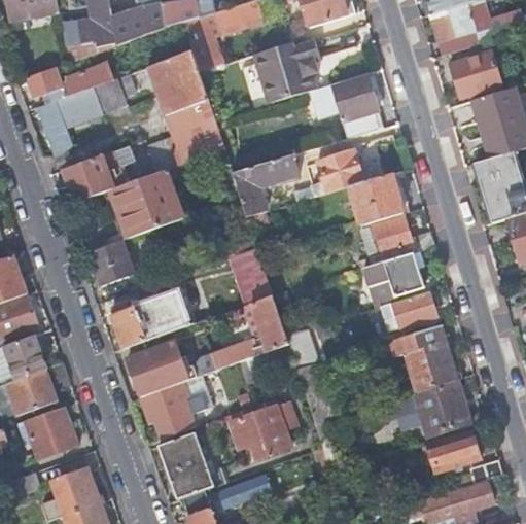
[(6,0),(9,19),(59,10),(57,0),(6,0)]
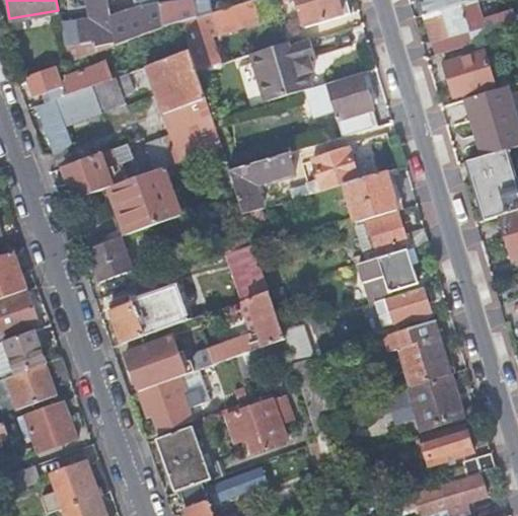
[(91,0),(94,17),(109,14),(107,0),(91,0)]
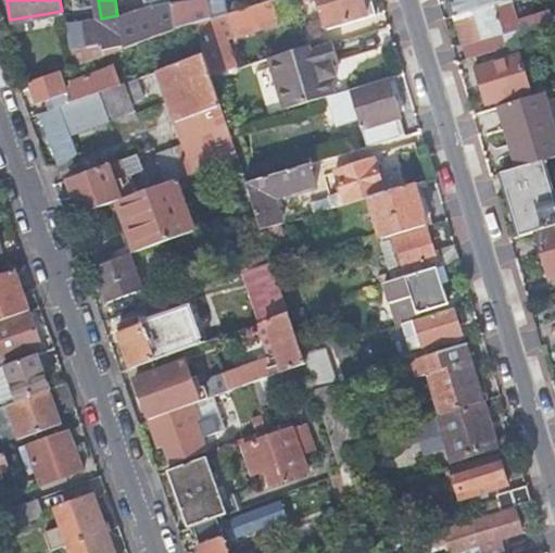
[(123,46),(175,27),(171,4),(169,0),(143,0),(146,10),(118,16),(123,46)]
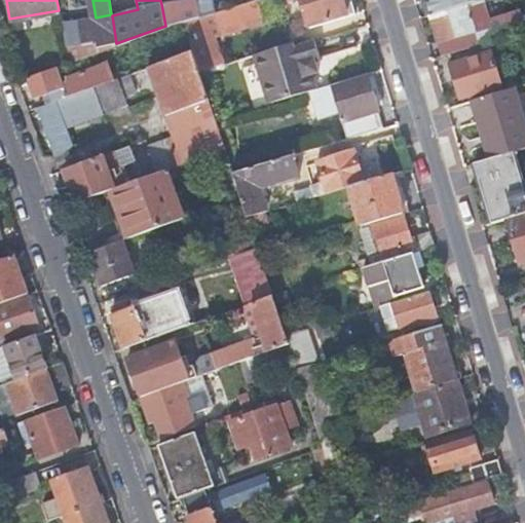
[(165,26),(182,20),(214,10),(212,0),(180,0),(161,4),(165,26)]
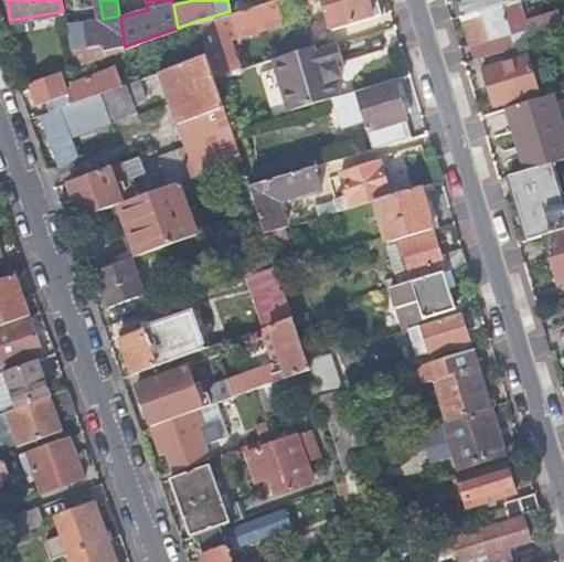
[(265,0),(230,11),(195,21),(206,53),(214,76),(241,69),(232,38),(306,14),(302,2),(308,0),(322,0),(331,27),(381,12),(378,2),(376,0),(265,0)]
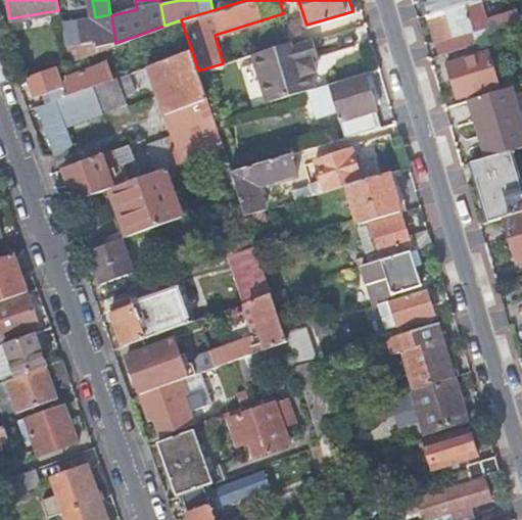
[(422,0),(427,13),(427,12),(461,3),(466,1),(470,0),(422,0)]
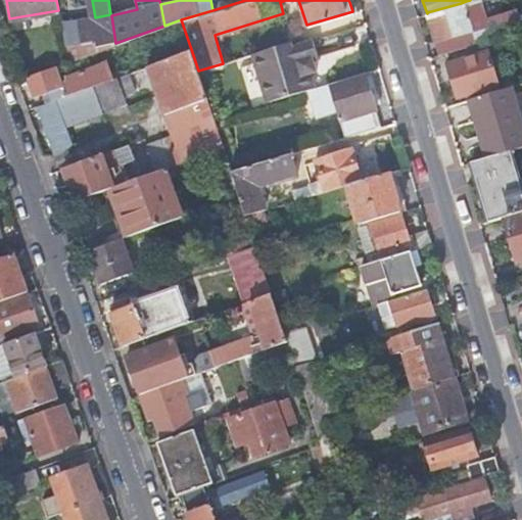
[(461,3),(427,12),(432,27),(436,41),(475,29),(466,1),(461,3)]
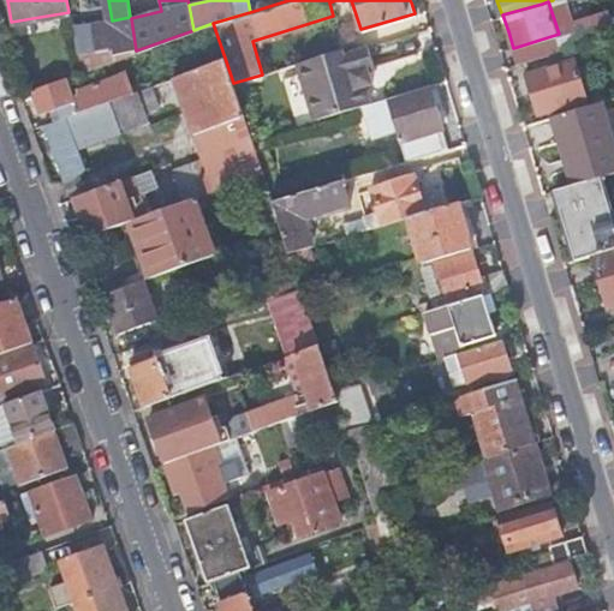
[(125,49),(126,54),(136,51),(131,18),(130,17),(112,21),(102,22),(102,28),(89,30),(76,33),(81,63),(96,61),(94,49),(113,46),(113,52),(125,49)]
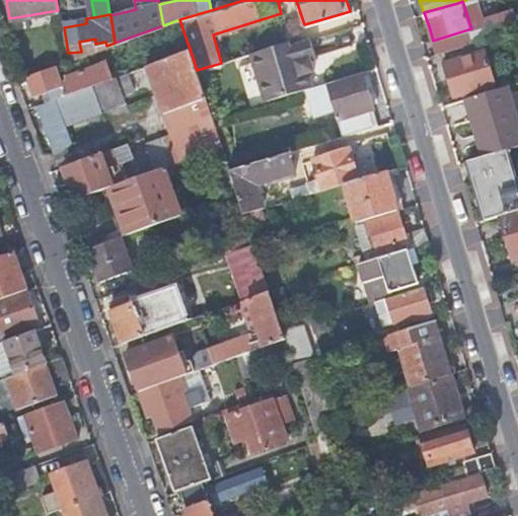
[(265,100),(306,87),(311,86),(307,71),(314,69),(310,57),(314,56),(311,46),(308,37),(250,54),(265,100)]
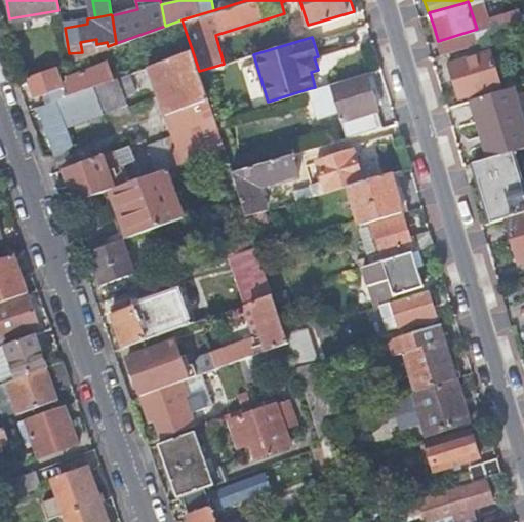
[(213,150),(224,147),(222,141),(214,117),(208,97),(199,71),(192,49),(150,64),(166,113),(173,132),(147,143),(157,170),(164,167),(213,150)]
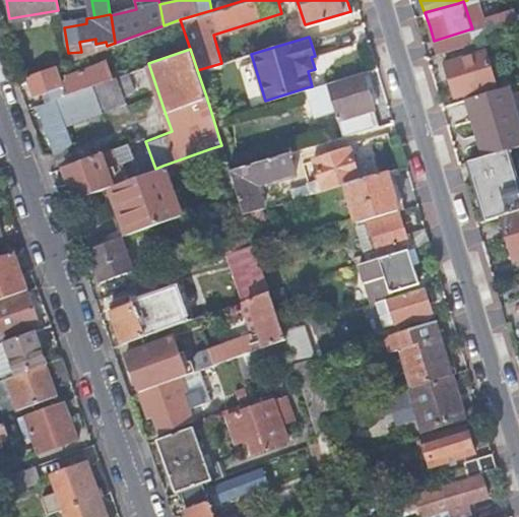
[(447,69),(449,76),(455,94),(496,82),(485,50),(445,62),(447,69)]
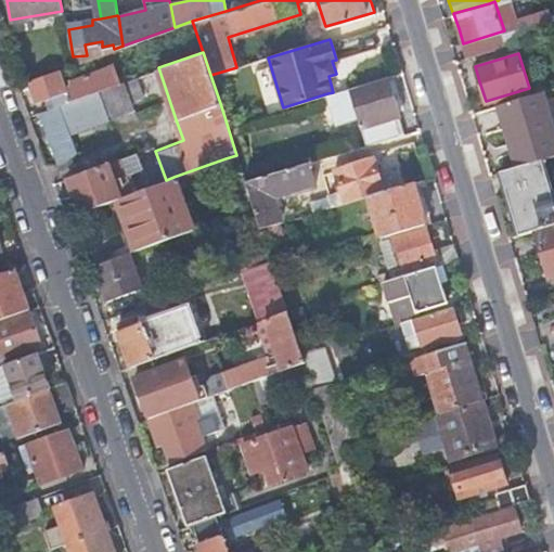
[(76,98),(118,82),(112,64),(69,79),(76,98)]
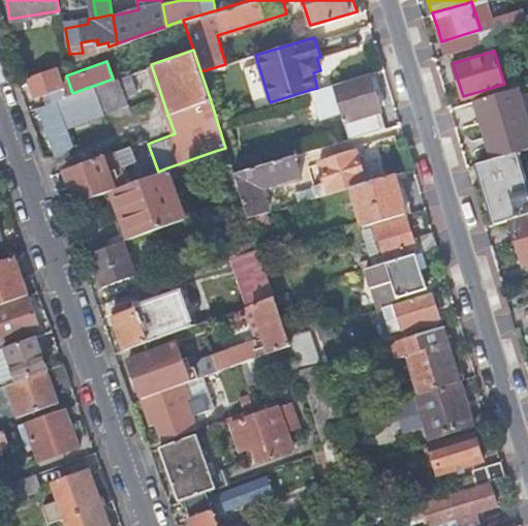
[(56,65),(27,76),(30,86),(33,95),(48,90),(52,100),(66,95),(56,65)]
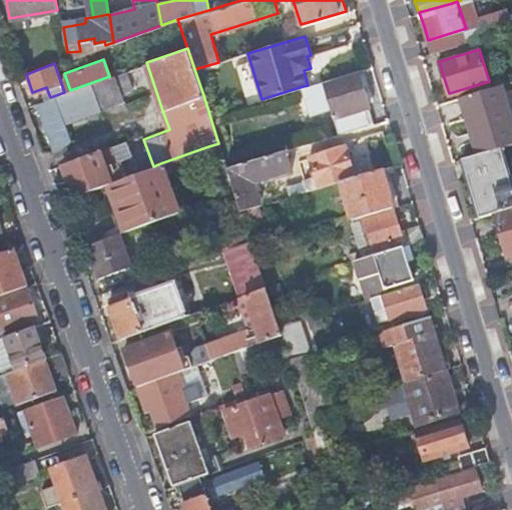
[(50,97),(35,102),(43,124),(52,149),(67,144),(69,139),(63,121),(123,99),(121,93),(130,90),(123,70),(109,76),(70,90),(64,92),(50,97)]
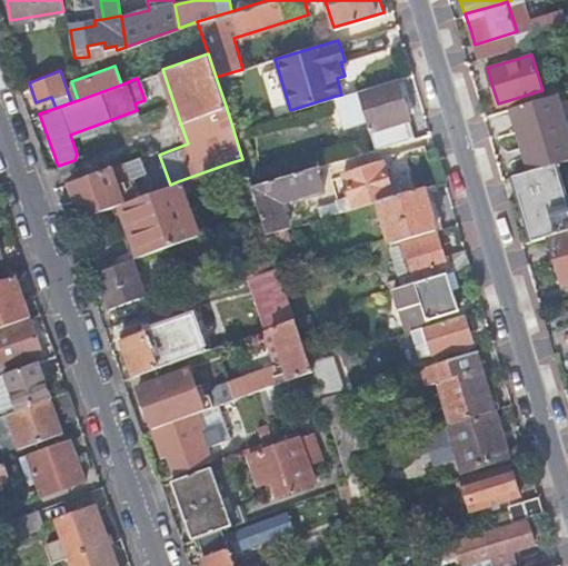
[(377,147),(410,137),(405,119),(408,118),(402,98),(396,78),(341,95),(336,96),(346,127),(368,120),(377,147)]
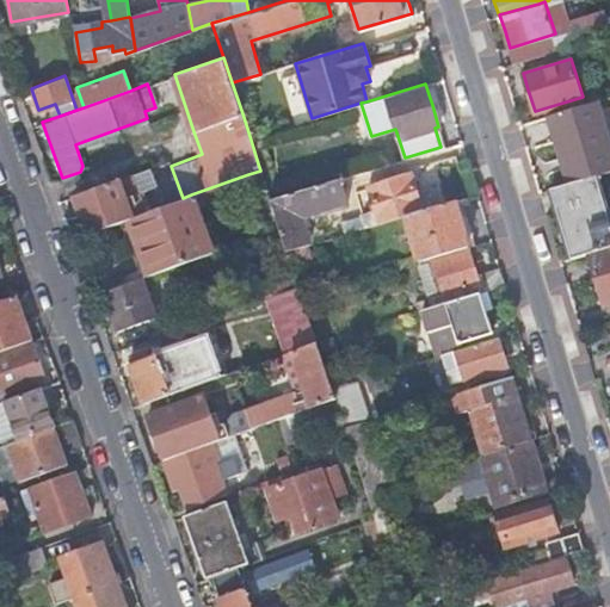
[(609,141),(598,99),(547,115),(558,148),(568,183),(597,174),(609,169),(609,141)]
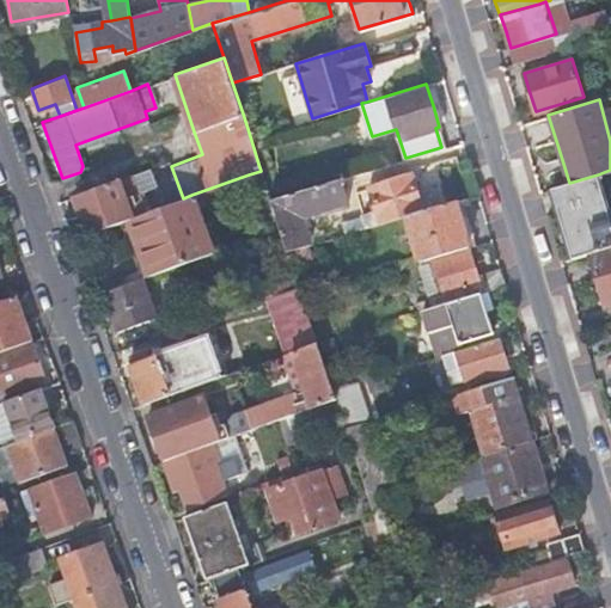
[(346,232),(407,214),(422,209),(416,190),(410,170),(367,183),(376,209),(361,213),(362,215),(342,221),(346,232)]
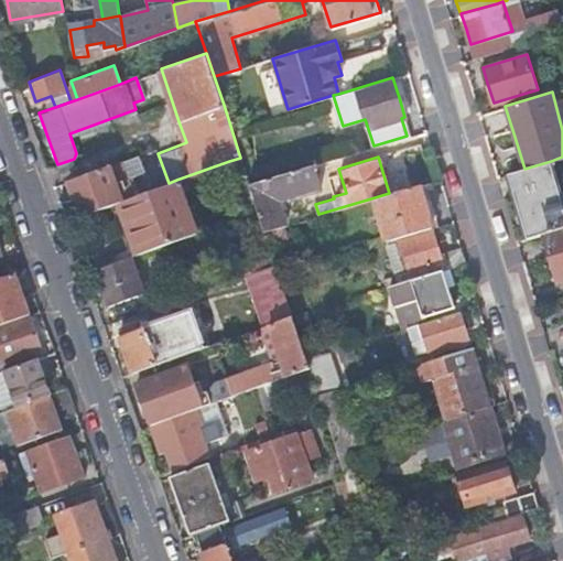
[(80,215),(120,201),(116,190),(130,184),(121,161),(68,180),(75,196),(80,215)]
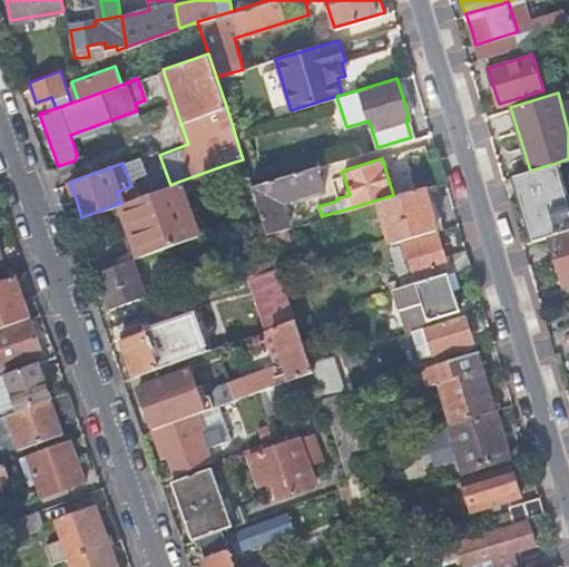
[(568,203),(557,163),(530,170),(513,175),(525,207),(535,240),(549,235),(568,228),(568,203)]
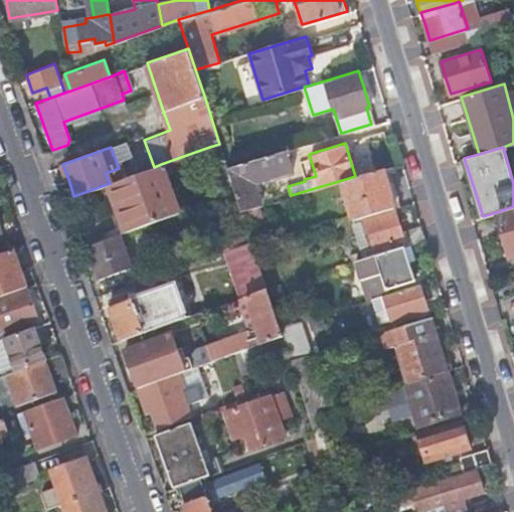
[(235,191),(241,209),(260,204),(252,181),(292,169),(286,149),(227,167),(235,191)]
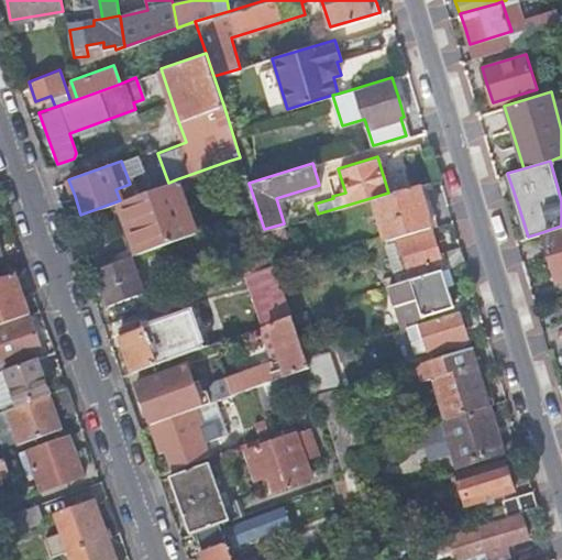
[(176,179),(168,183),(120,200),(129,226),(139,252),(195,231),(176,179)]
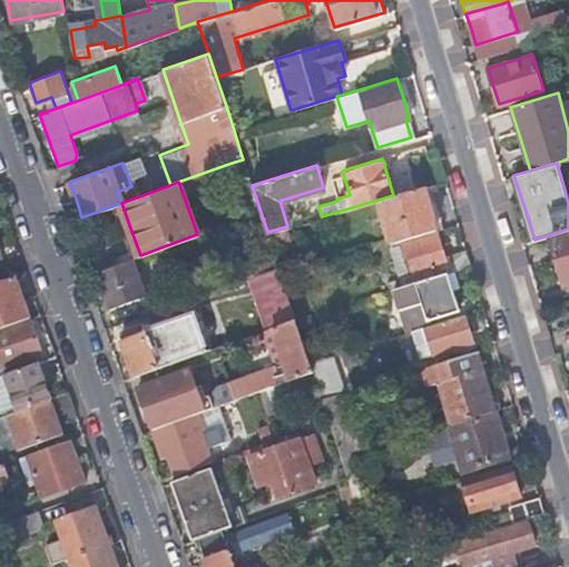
[(392,242),(437,228),(431,207),(424,185),(393,195),(379,199),(392,242)]
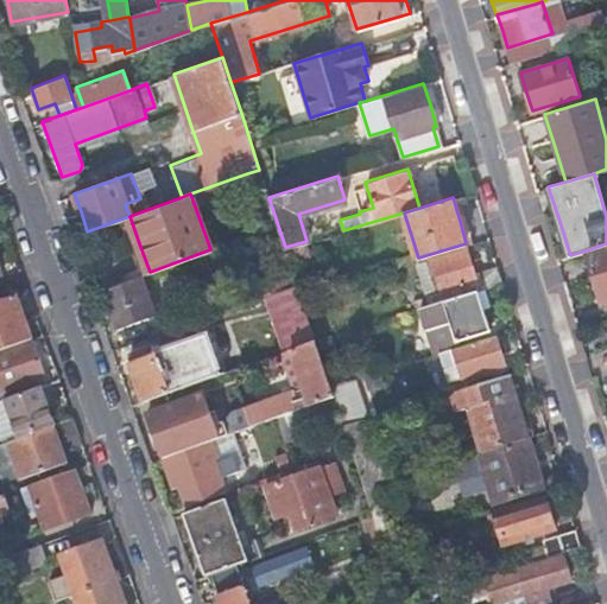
[(606,243),(586,250),(594,277),(602,303),(606,300),(606,243)]
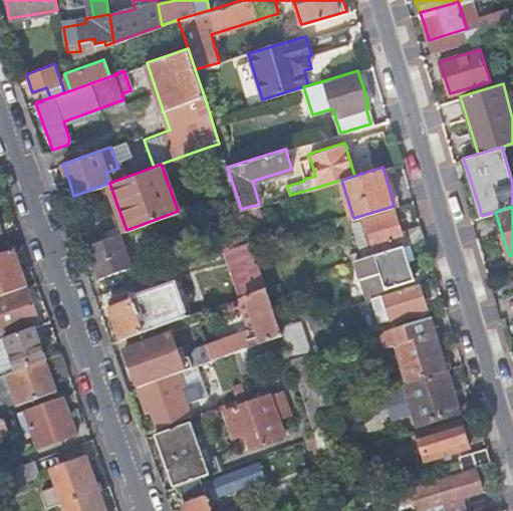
[(410,244),(425,239),(421,224),(411,226),(401,229),(395,208),(362,217),(371,246),(402,238),(404,245),(410,244)]
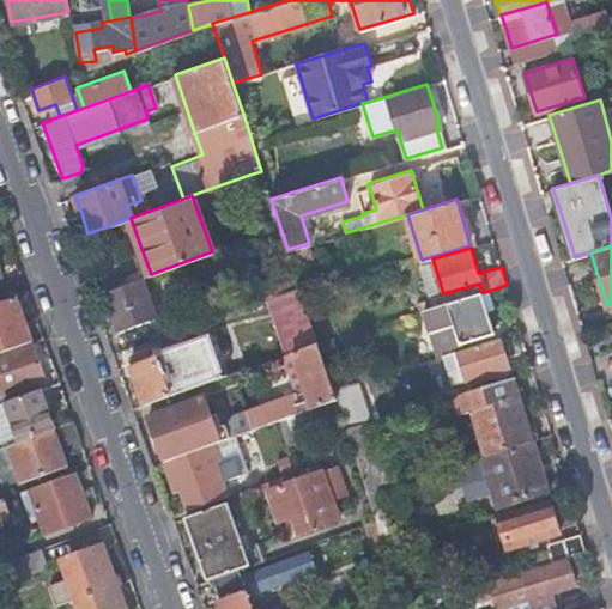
[(300,285),(292,266),(259,278),(265,297),(266,297),(297,286),(300,285)]
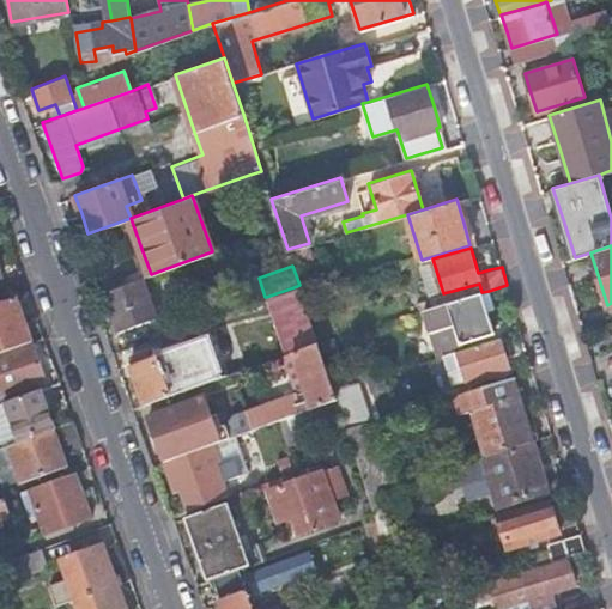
[(143,276),(102,291),(109,310),(116,330),(157,316),(143,276)]
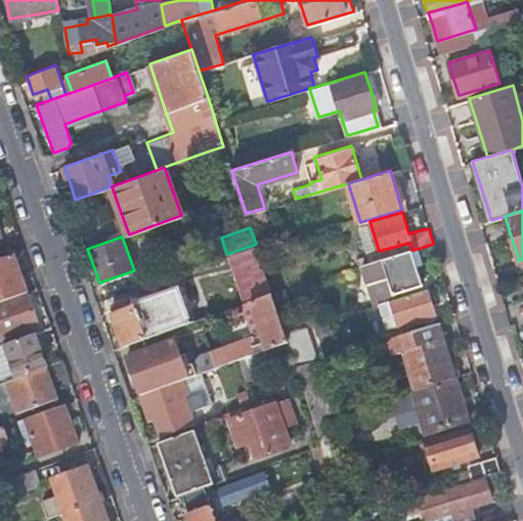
[(227,254),(243,302),(244,302),(271,292),(254,245),(227,254)]
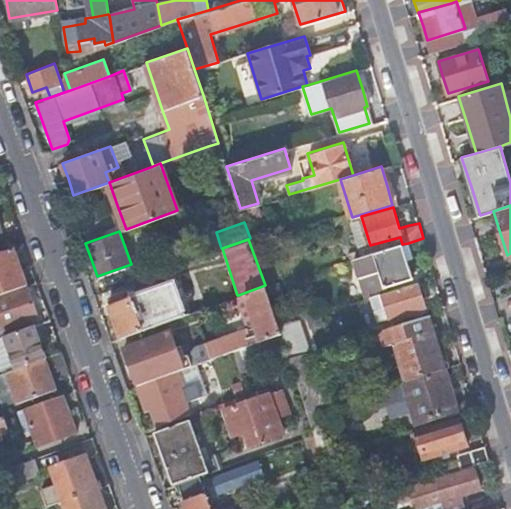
[(402,244),(373,253),(353,259),(365,296),(370,294),(385,290),(384,286),(412,277),(407,258),(412,256),(410,249),(408,243),(402,244)]
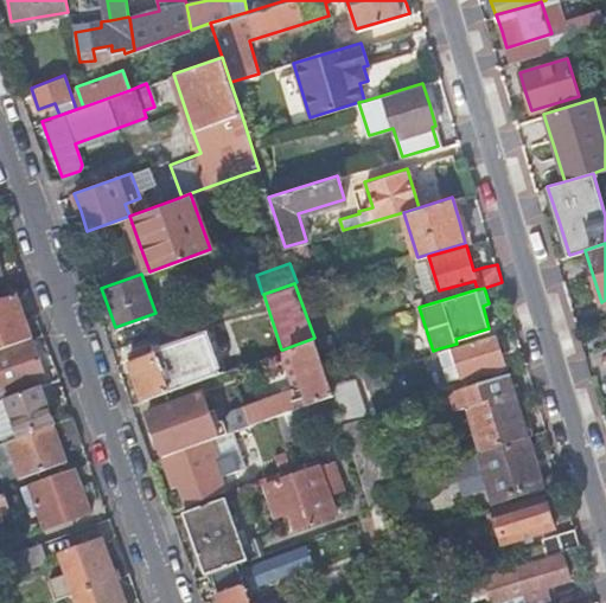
[(0,347),(32,337),(24,314),(17,292),(0,297),(0,347)]
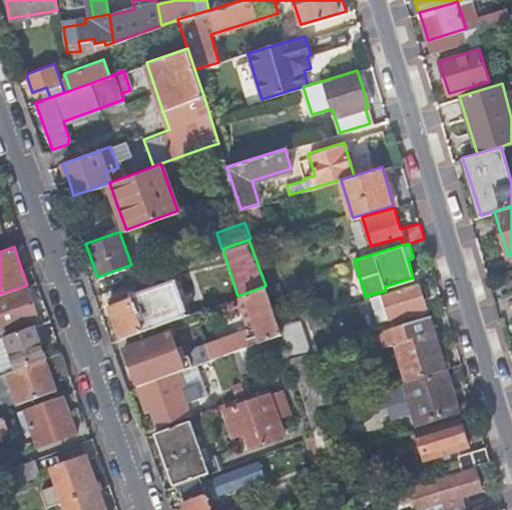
[(386,291),(371,295),(379,320),(425,305),(421,293),(417,281),(386,291)]
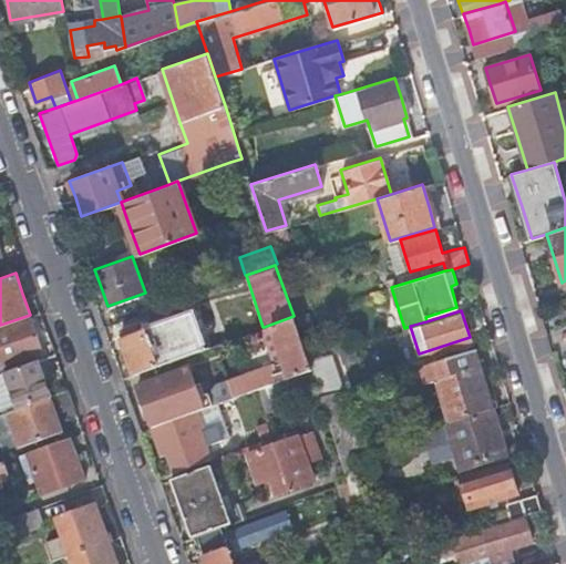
[(307,311),(294,316),(300,335),(314,330),(307,311)]
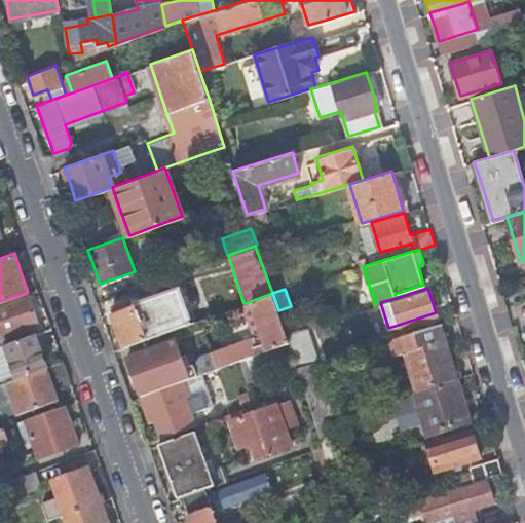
[(107,333),(114,350),(180,326),(167,292),(101,315),(107,333)]
